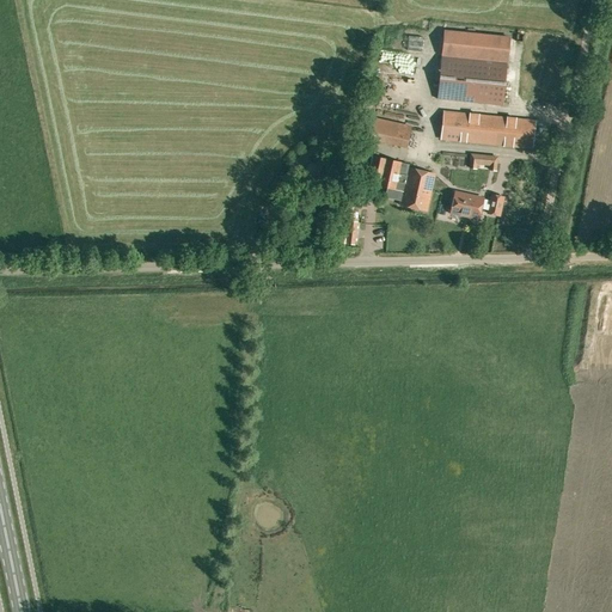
[(444,31),(436,99),(502,105),(507,61),(509,38),(444,31)]
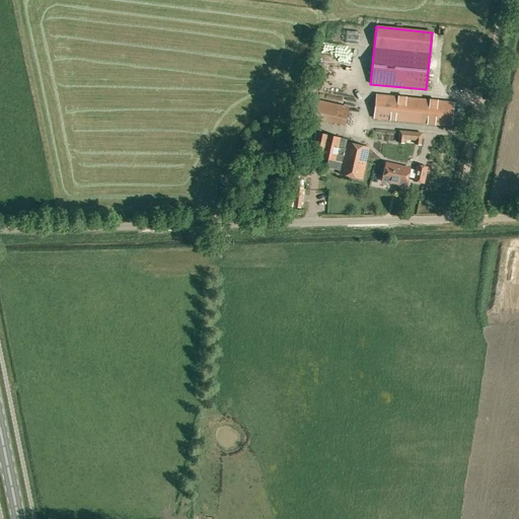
[(359,67),(360,56),(346,55),(346,61),(347,61),(345,75),(336,74),(335,84),(345,85),(346,79),(352,79),(352,78),(360,79),(360,75),(356,74),(357,67),(359,67)]
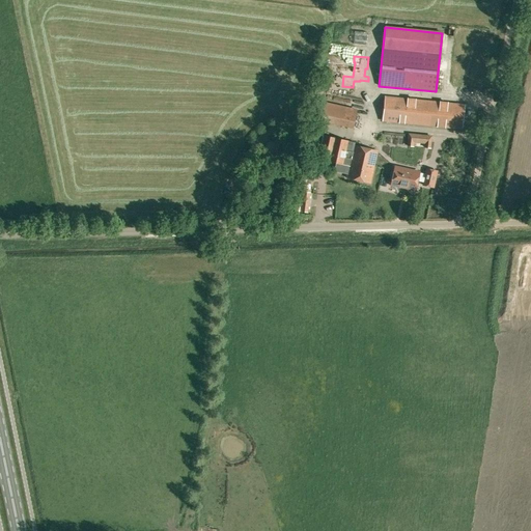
[(383,120),(462,129),(464,105),(385,96),(383,120)]
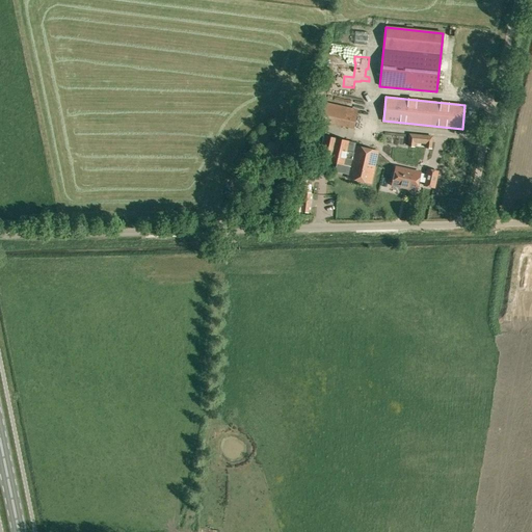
[(356,110),(321,102),(317,120),(352,128),(356,110)]
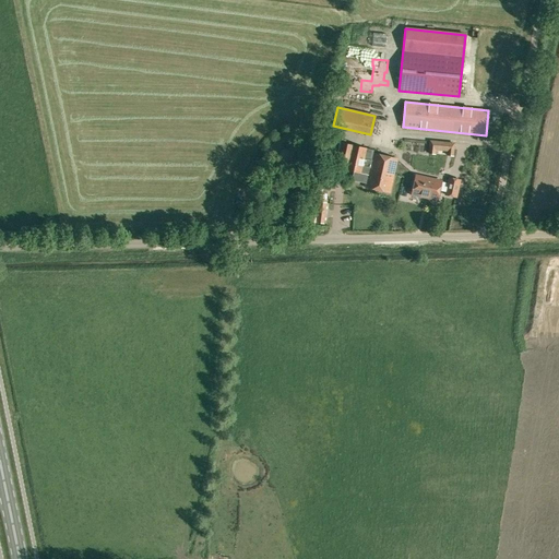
[(430,141),(429,153),(435,154),(435,150),(448,151),(448,155),(452,155),(453,144),(430,141)]
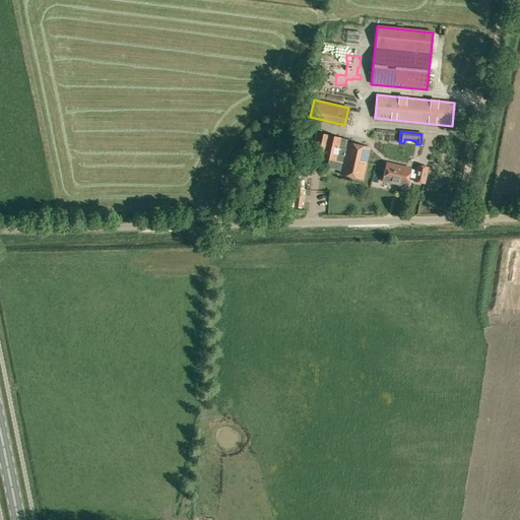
[(317,133),(311,155),(342,163),(339,174),(362,179),(369,147),(347,142),(347,139),(317,133)]
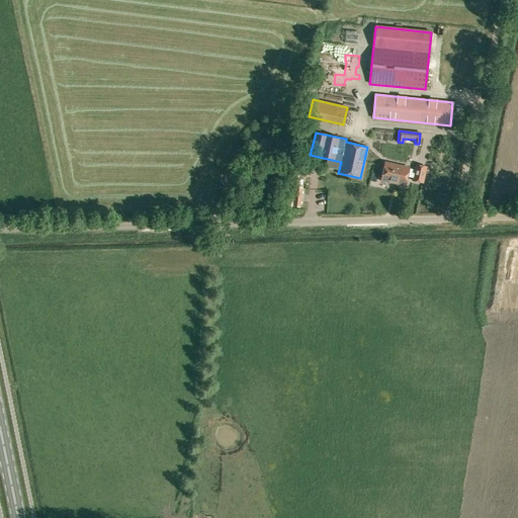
[(409,168),(384,163),(380,181),(390,183),(391,181),(396,182),(396,183),(405,185),(407,176),(413,178),(413,180),(422,182),(426,167),(416,165),(414,173),(408,172),(409,168)]
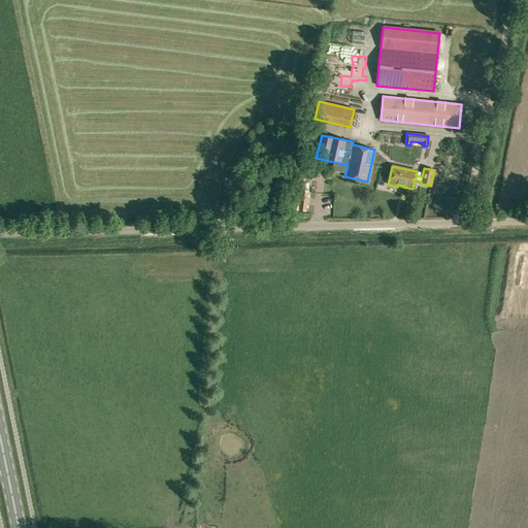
[(265,174),(254,172),(252,182),(263,184),(265,174)]
